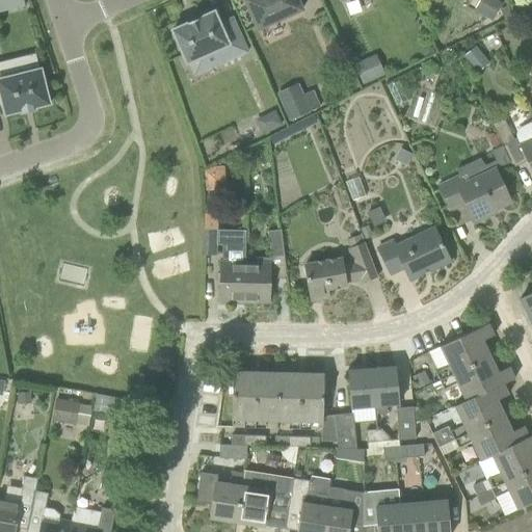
[(8,0),(11,10),(25,6),(23,0),(8,0)]
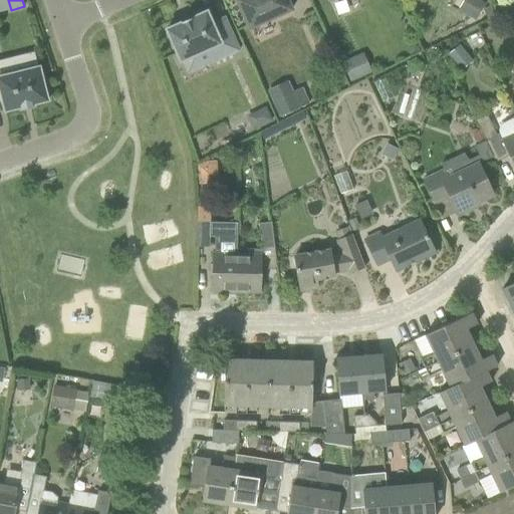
[(236,0),(250,29),(292,9),(287,0),(236,0)]
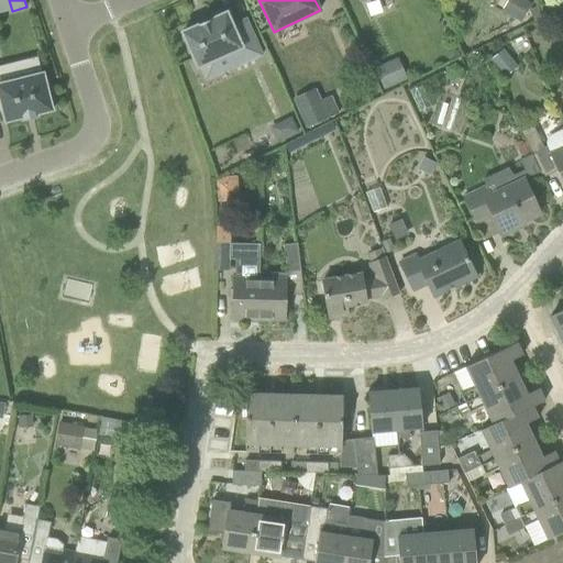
[(522,19),(530,1),(529,0),(507,0),(503,10),(522,19)]
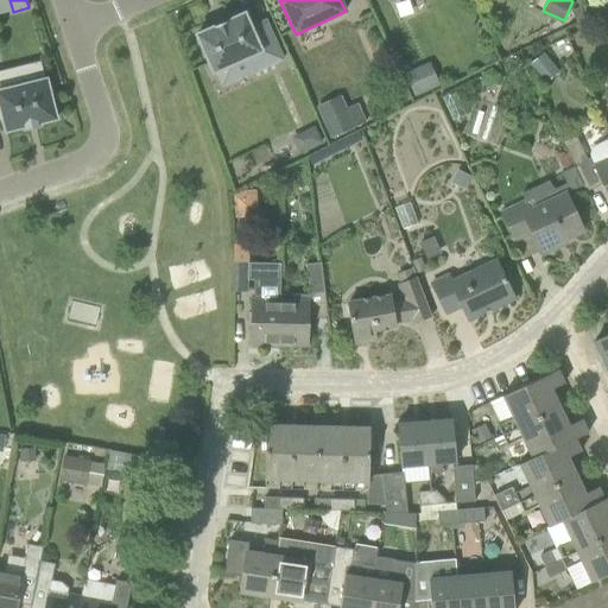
[(252,74),(284,59),(266,20),(252,27),(245,13),(227,21),(226,18),(214,24),(215,27),(197,35),(214,73),(245,58),(252,74)]
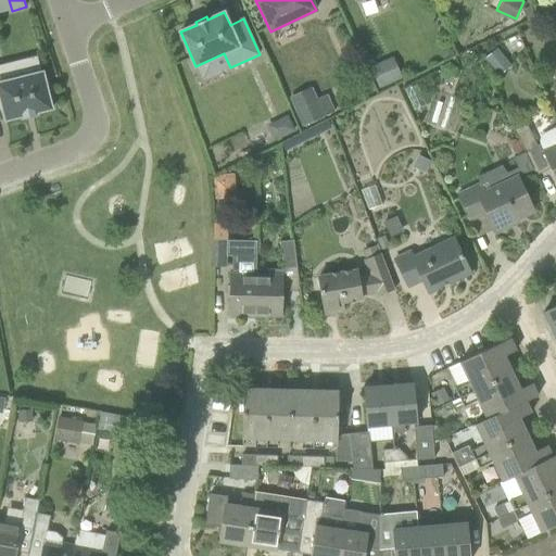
[(393,57),(370,65),(378,86),(402,77),(393,57)]
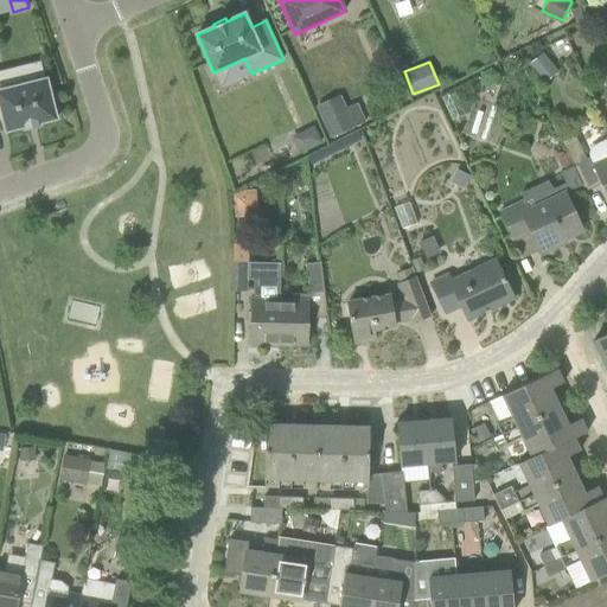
[(1,74),(0,72),(0,117),(4,117),(6,132),(25,127),(26,129),(39,126),(38,123),(57,119),(48,78),(5,89),(1,74)]
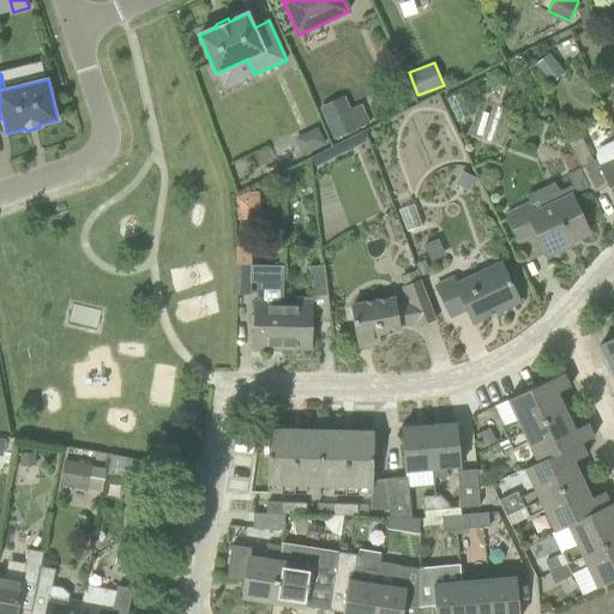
[(336,139),(371,124),(362,104),(351,109),(345,96),(321,107),(336,139)]
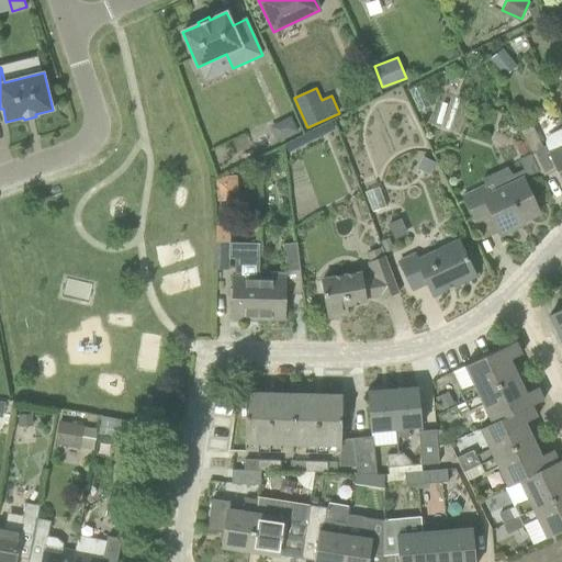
[(292,116),(271,124),(277,139),(298,132),(292,116)]
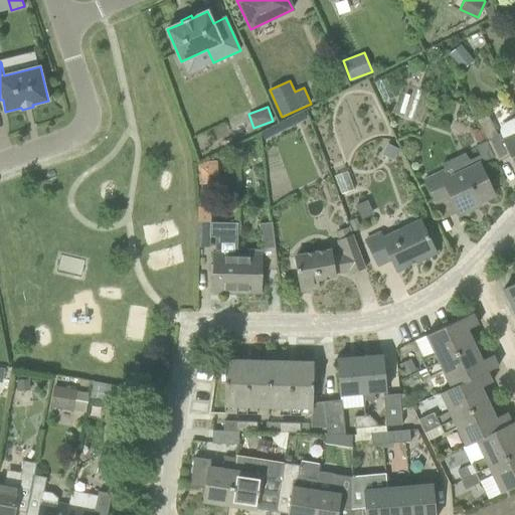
[(476,119),(477,120),(487,142),(498,136),(488,114),(476,119)]
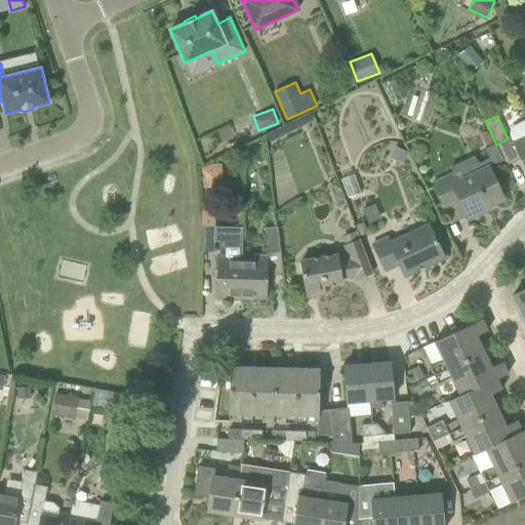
[(510,137),(513,145),(524,168),(524,120),(513,127),(511,129),(510,133),(510,137)]
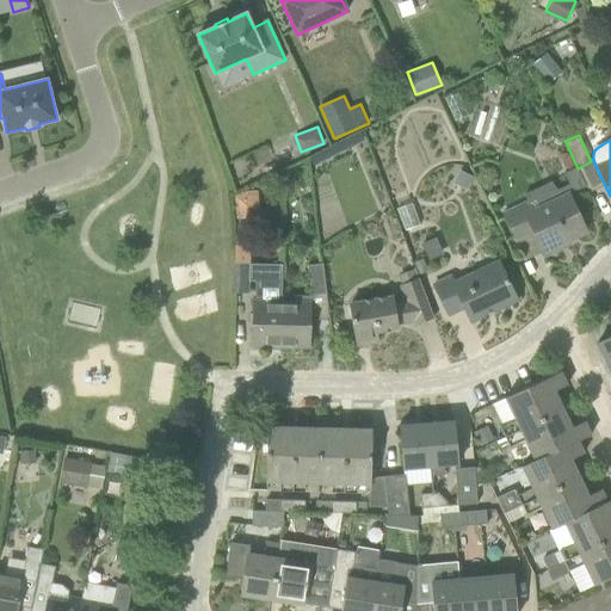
[(578,168),(566,174),(571,184),(574,192),(586,186),(578,168)]
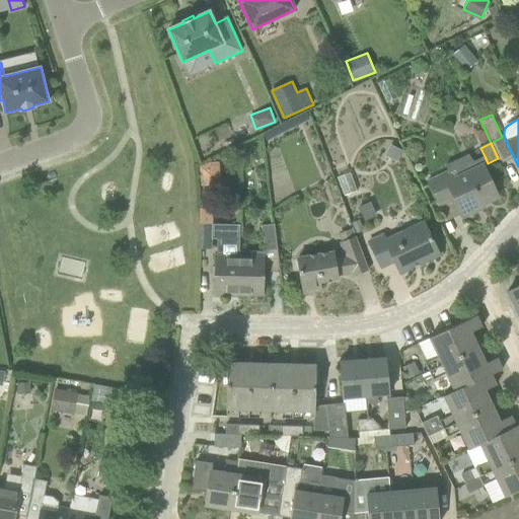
[(219,163),(199,166),(201,189),(215,187),(214,179),(221,178),(219,163)]
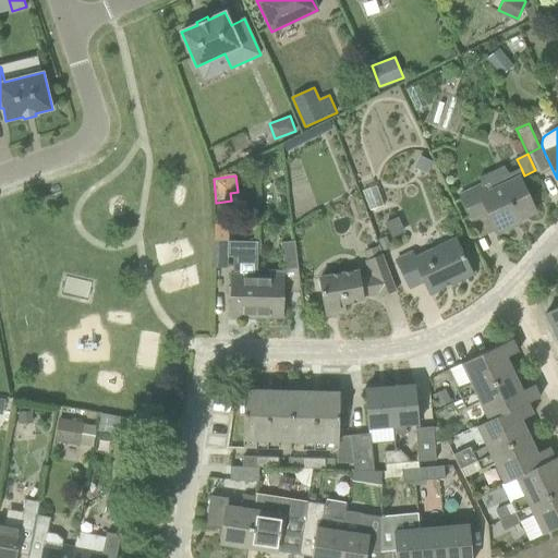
[(510,223),(535,211),(520,178),(486,193),(483,185),(460,195),(471,218),(487,210),(498,233),(512,227),(510,223)]
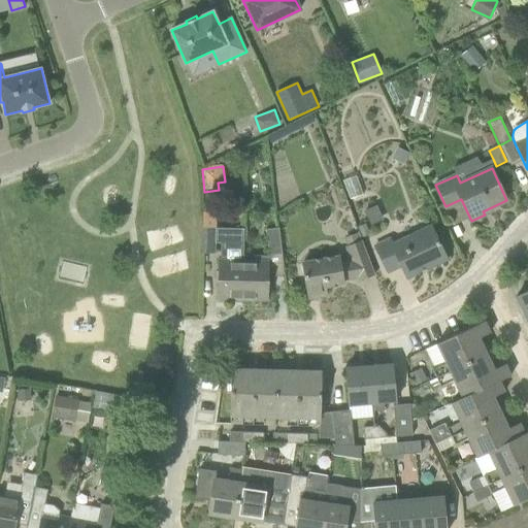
[(426,268),(447,259),(431,227),(393,244),(390,238),(375,245),(388,272),(401,266),(407,277),(420,272),(419,270),(426,267),(426,268)]
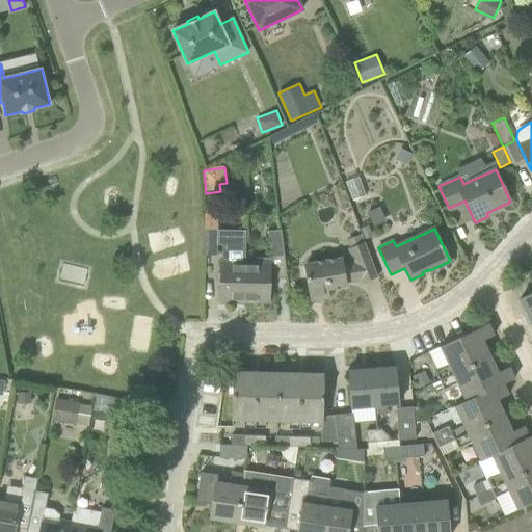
[(205,230),(205,255),(217,256),(218,231),(205,230)]
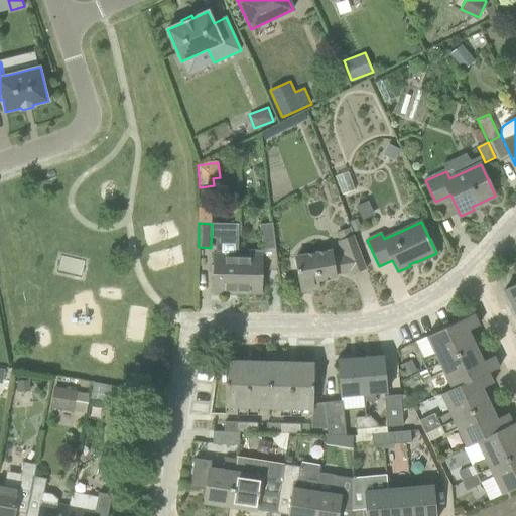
[(238,256),(238,293),(262,294),(263,267),(278,265),(273,223),(260,225),(263,250),(249,250),(249,256),(238,256)]
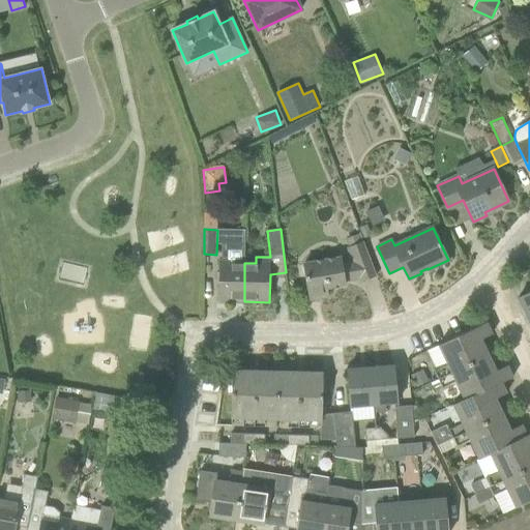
[(364,242),(349,247),(354,261),(341,263),(341,258),(304,263),(310,299),(328,296),(327,288),(346,285),(345,281),(360,278),(361,282),(377,275),(364,242)]
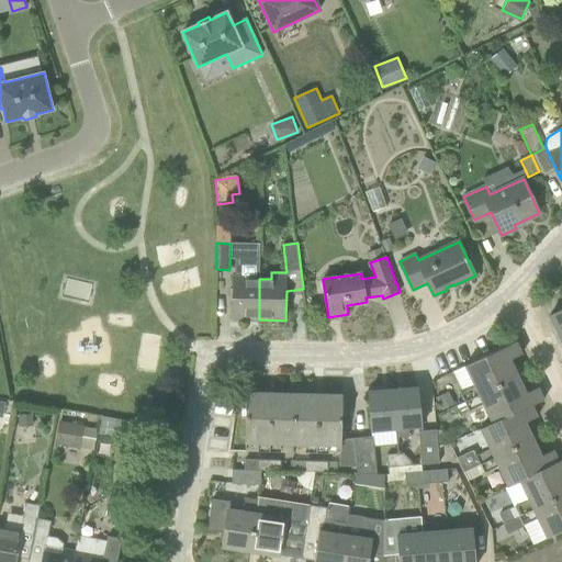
[(233,278),(232,319),(259,319),(259,279),(233,278)]
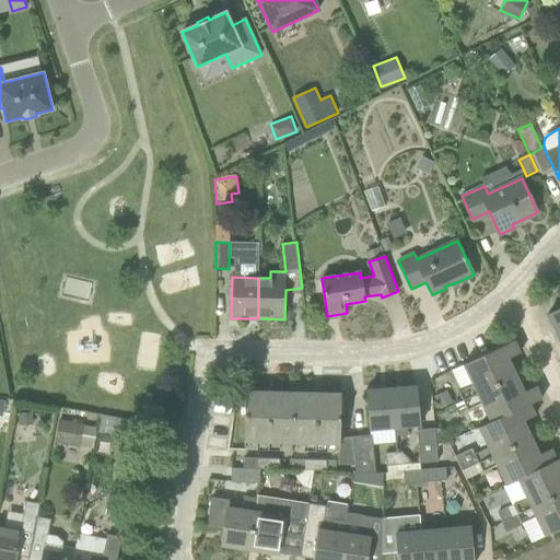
[(559,308),(548,314),(559,337),(559,336),(559,308)]
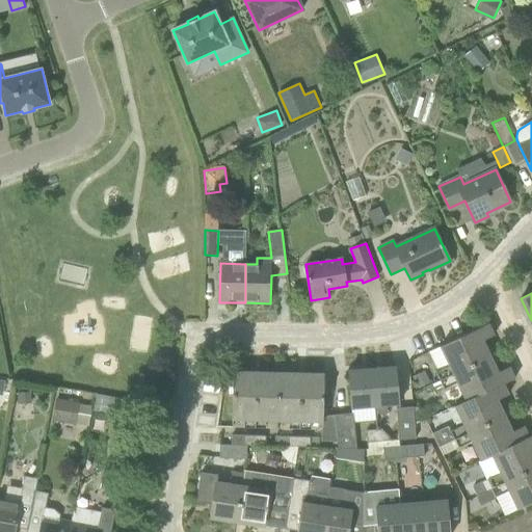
[(449,366),(435,372),(440,380),(490,356),(483,341),(495,336),(488,324),(441,347),(449,366)]
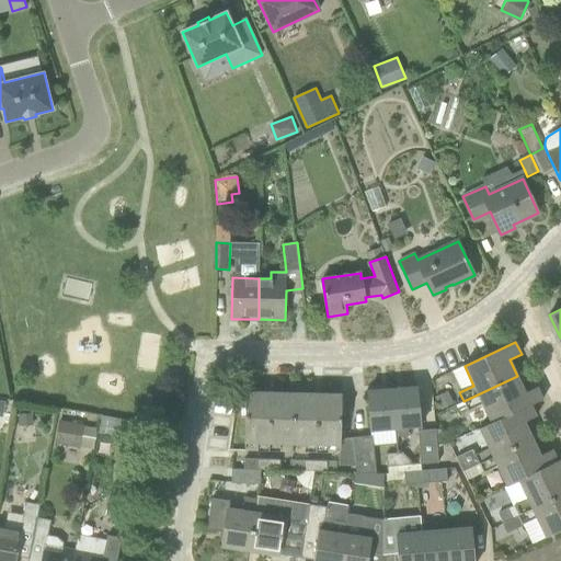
[(464,401),(468,411),(482,403),(491,422),(491,423),(531,404),(544,399),(537,387),(525,392),(517,376),(464,401)]
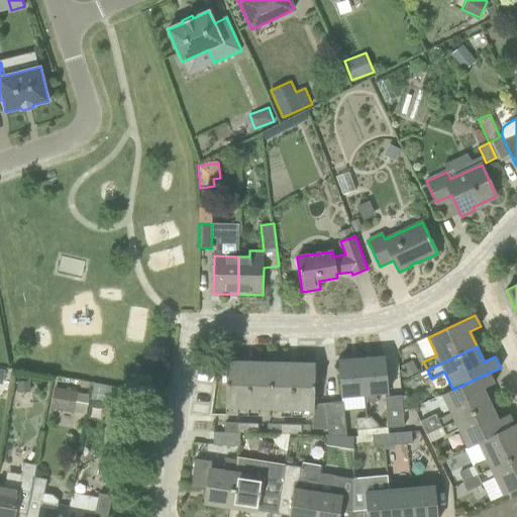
[(362,359),(365,394),(366,403),(376,402),(376,393),(388,392),(385,357),(362,359)]
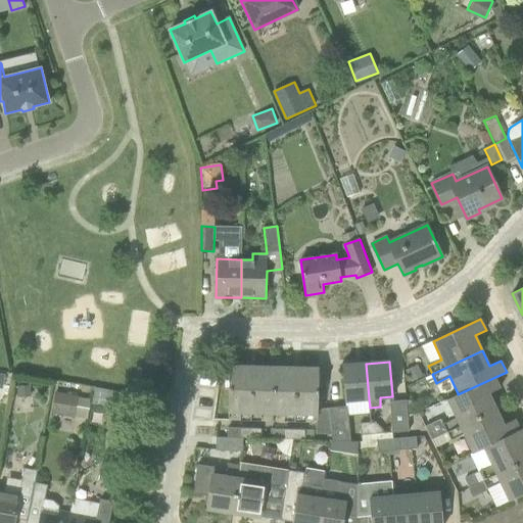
[(369,398),(366,364),(342,366),(345,400),(369,398)]
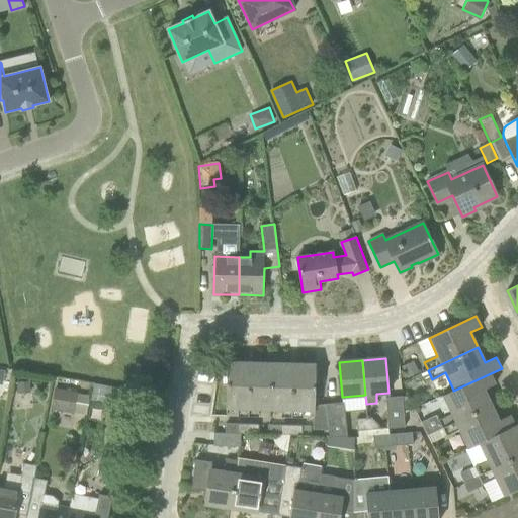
[(228,362),(226,409),(270,410),(271,363),(228,362)]
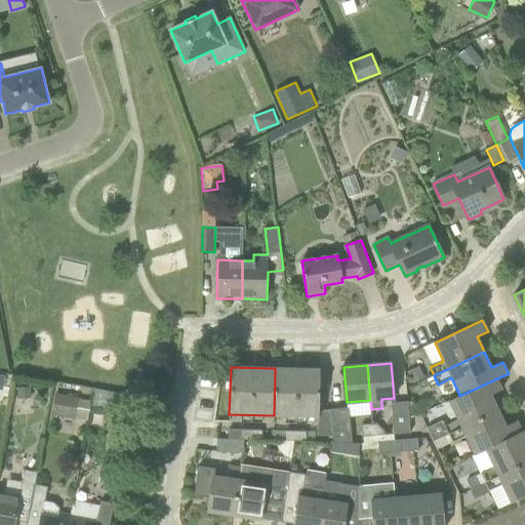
[(411,384),(422,378),(417,367),(406,373),(411,384)]
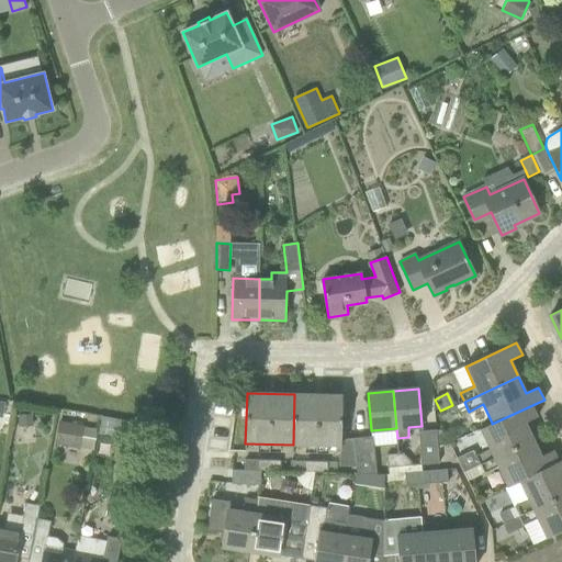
[(343,395),(294,394),(293,445),(340,446),(339,465),(357,467),(355,439),(343,440),(343,395)]
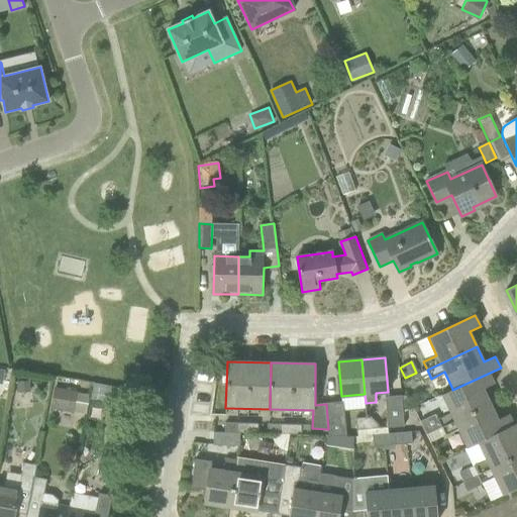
[(452,390),(452,389),(439,395),(448,414),(437,419),(441,427),(491,404),(484,389),(495,384),(490,373),(452,390)]
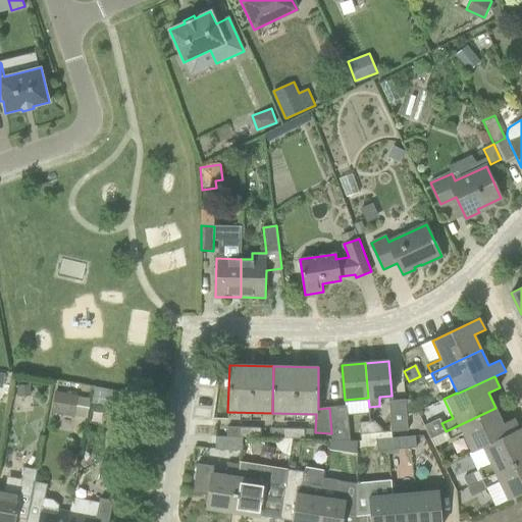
[(52,413),(74,416),(79,395),(55,392),(52,413)]
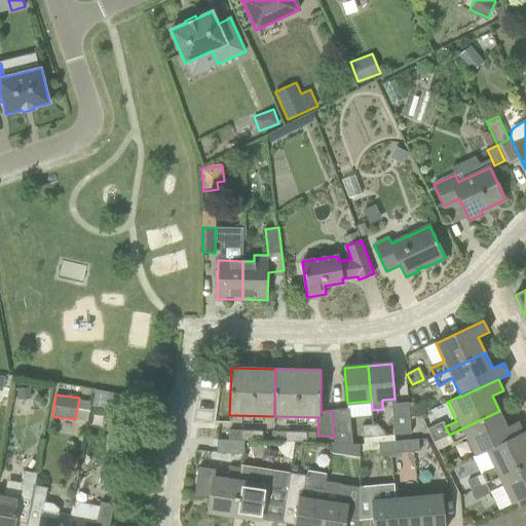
[(408,403),(392,405),(395,435),(411,434),(408,403)]
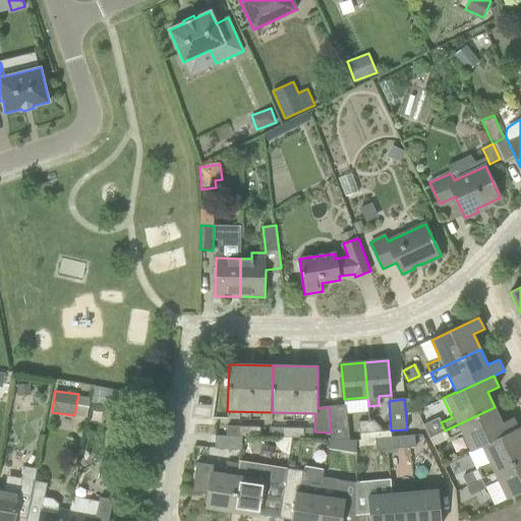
[(346,405),(329,407),(331,432),(332,439),(349,440),(346,405)]
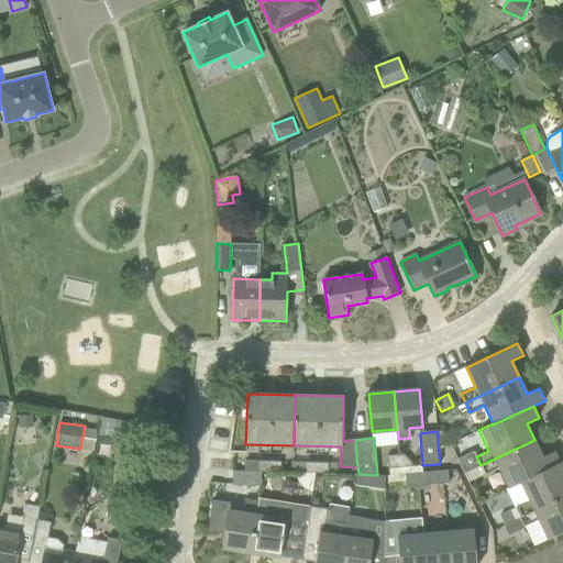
[(506,489),(521,482),(560,463),(554,452),(542,457),(534,440),(481,465),(485,474),(496,468),(506,489)]
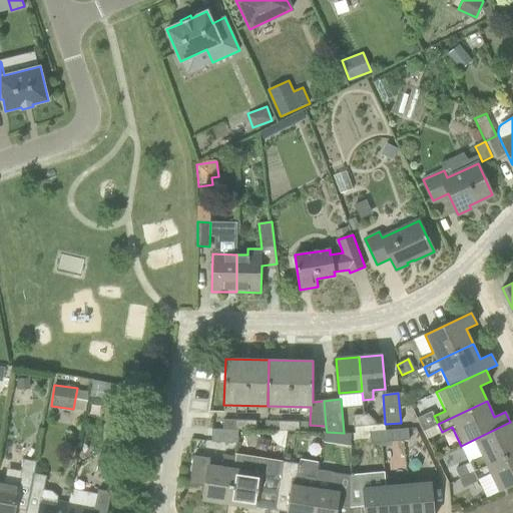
[(354,415),(355,427),(365,426),(364,414),(354,415)]
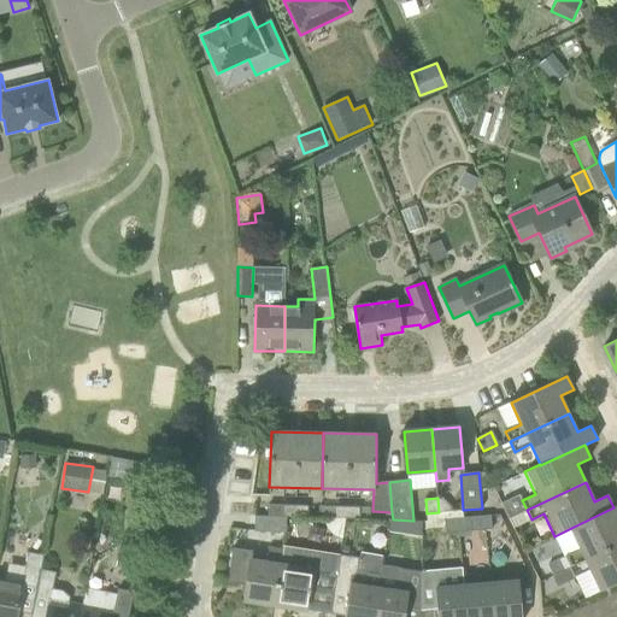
[(438,498),(439,512),(452,511),(451,498),(438,498)]
